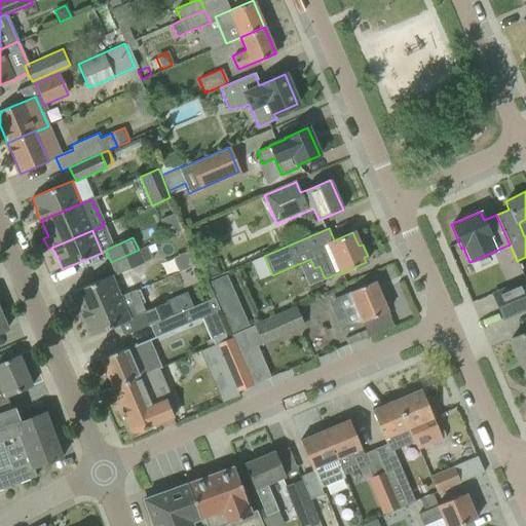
[(111,262),(117,274),(144,263),(139,250),(111,262)]
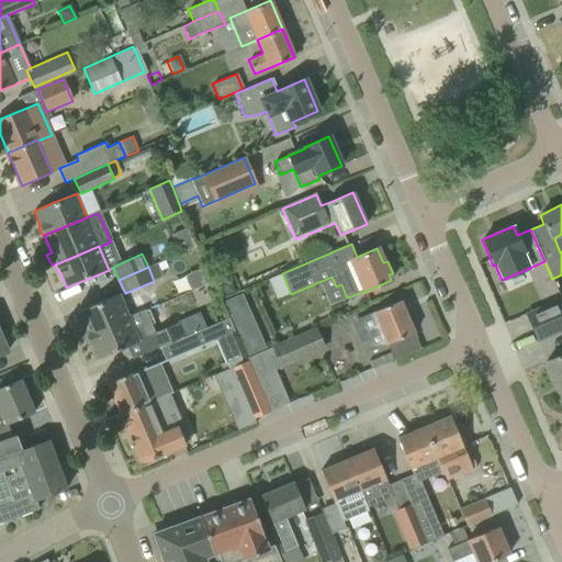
[(201,268),(186,274),(192,291),(208,284),(201,268)]
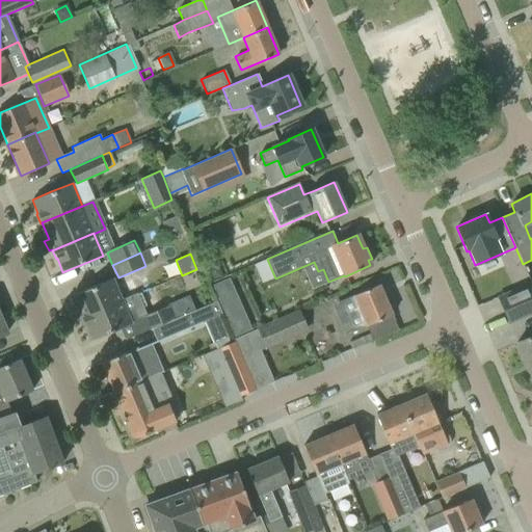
[(473,266),(480,291),(503,285),(495,259),(473,266)]
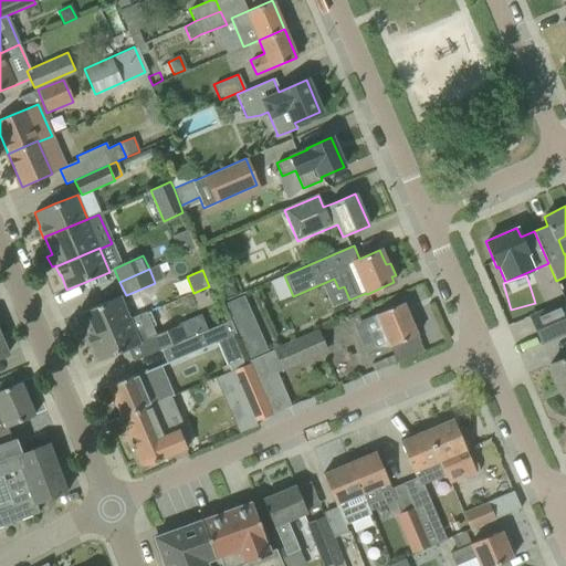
[(231,283),(218,289),(222,301),(237,295),(231,283)]
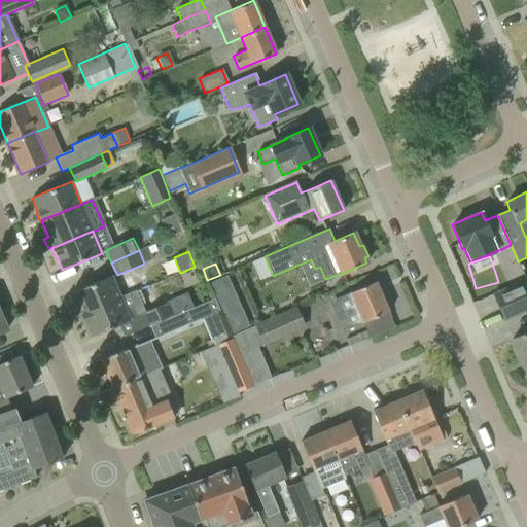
[(80,315),(136,291),(131,279),(115,286),(111,276),(72,292),(81,314),(80,315)]
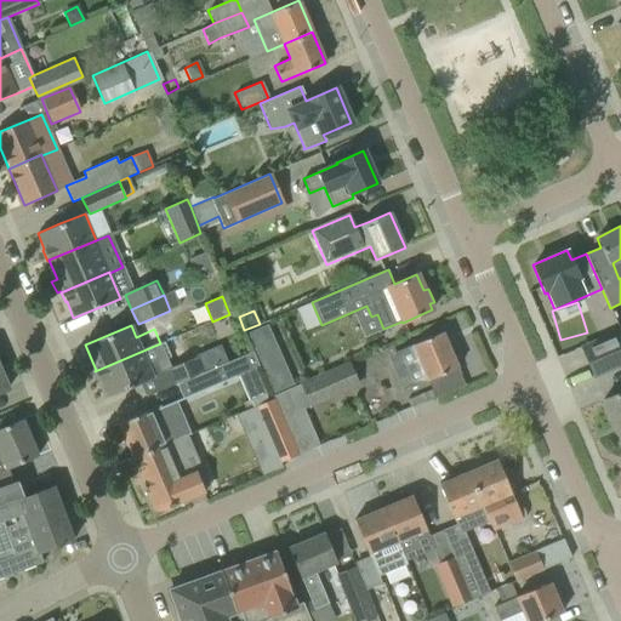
[(620,332),(620,329),(580,347),(584,355),(593,379),(620,365),(620,332)]
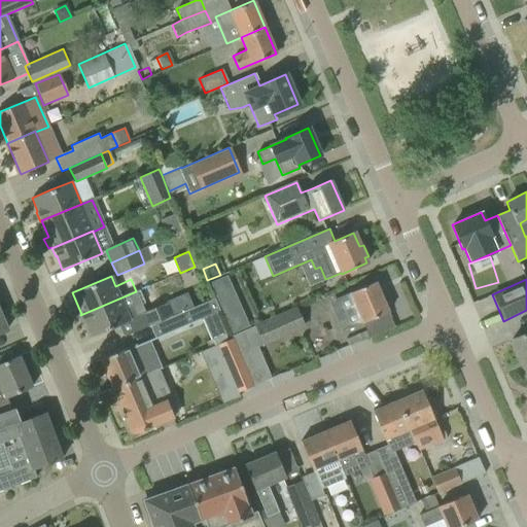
[(394,326),(375,282),(335,300),(348,331),(363,325),(365,329),(345,339),(348,346),(394,326)]
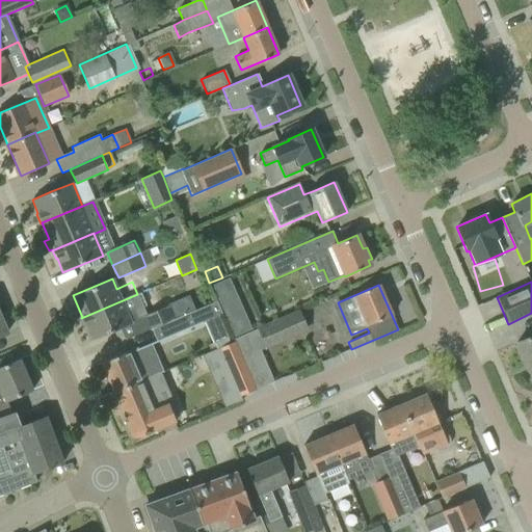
[(485,290),(473,295),(487,326),(500,321),(485,290)]
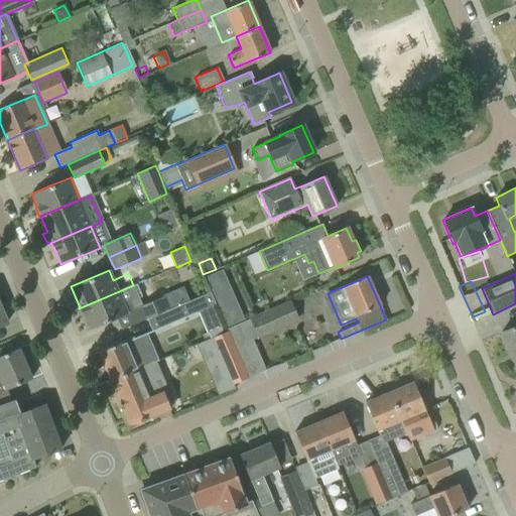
[(146,317),(163,310),(169,307),(164,295),(141,305),(138,298),(141,297),(136,284),(133,285),(79,308),(83,316),(84,316),(89,330),(127,313),(123,304),(130,301),(134,309),(137,307),(142,319),(146,317)]
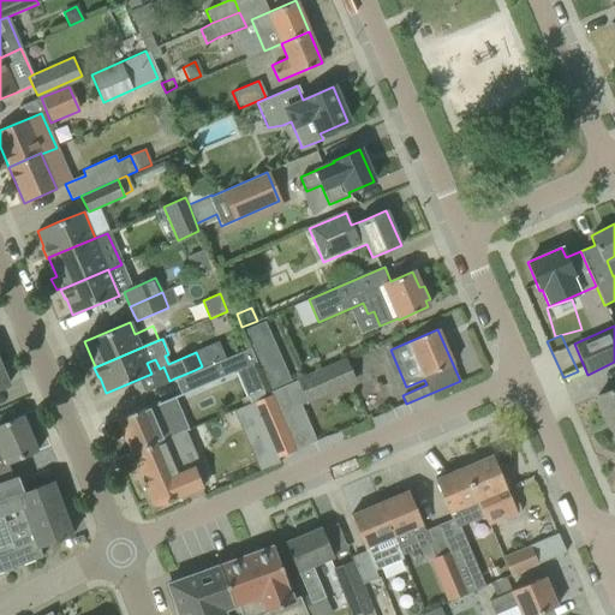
[(202,366),(195,370),(174,378),(181,395),(233,374),(233,372),(231,372),(225,357),(202,366)]
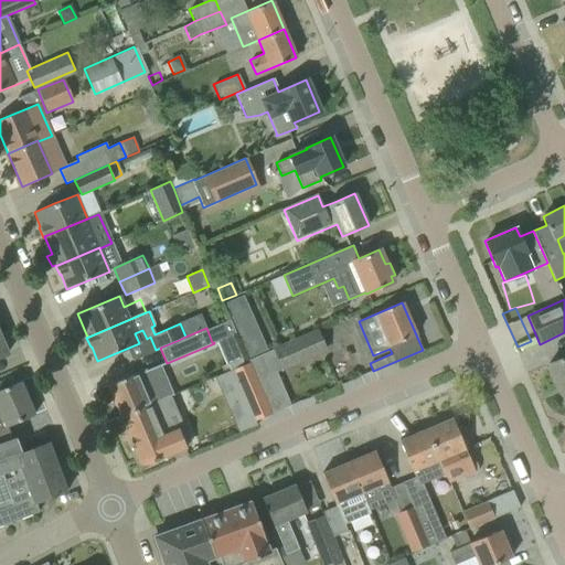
[(290,405),(277,375),(328,352),(317,330),(273,351),(273,352),(247,363),(269,414),(290,405)]
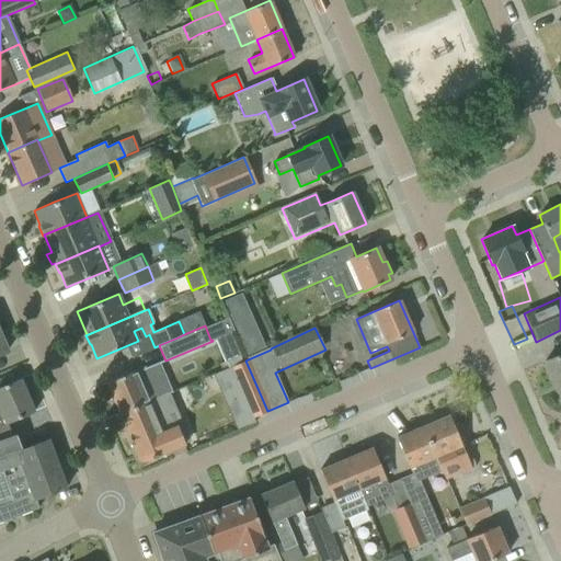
[(560,354),(544,362),(560,402),(560,354)]
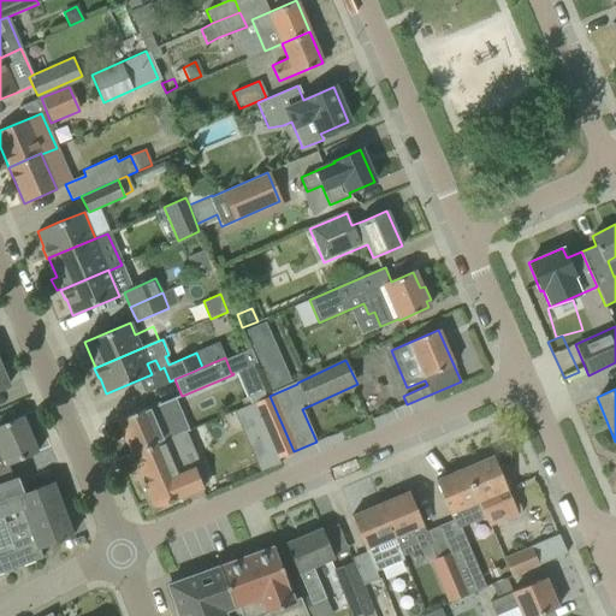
[(274,451),(278,458),(294,451),(270,396),(254,403),(274,451)]
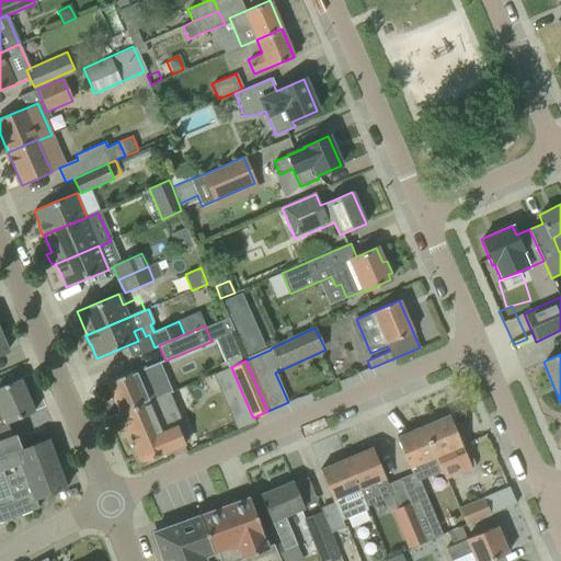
[(167,381),(168,380),(164,375),(163,375),(159,364),(158,363),(145,368),(144,367),(126,375),(105,384),(119,414),(171,391),(167,381)]
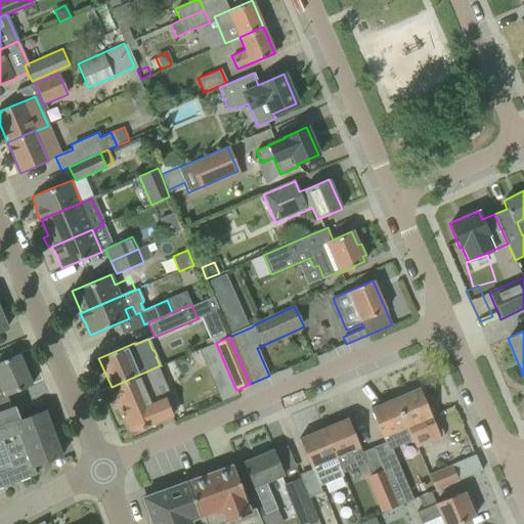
[(32,385),(18,354),(0,361),(0,384),(5,396),(32,385)]
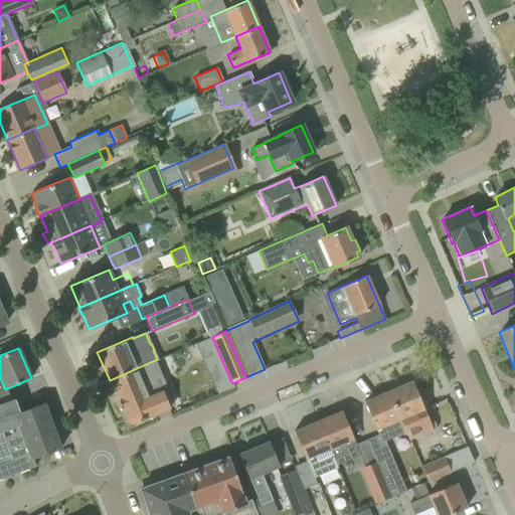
[(152,384),(150,379),(155,377),(152,371),(149,365),(158,361),(157,359),(110,380),(129,424),(169,408),(161,389),(165,388),(161,380),(152,384)]
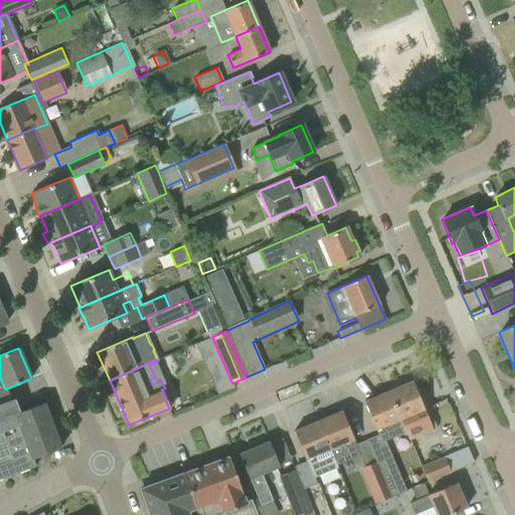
[(229,377),(214,383),(219,393),(233,387),(232,383),(229,377)]
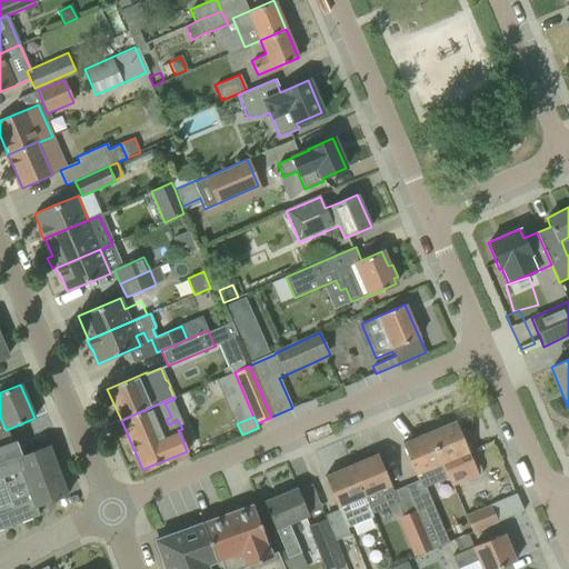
[(429,432),(451,486),(465,480),(471,482),(473,481),(478,479),(480,476),(481,470),(479,466),(475,462),(471,461),(455,421),(441,427),(440,425),(428,430),(429,432)]
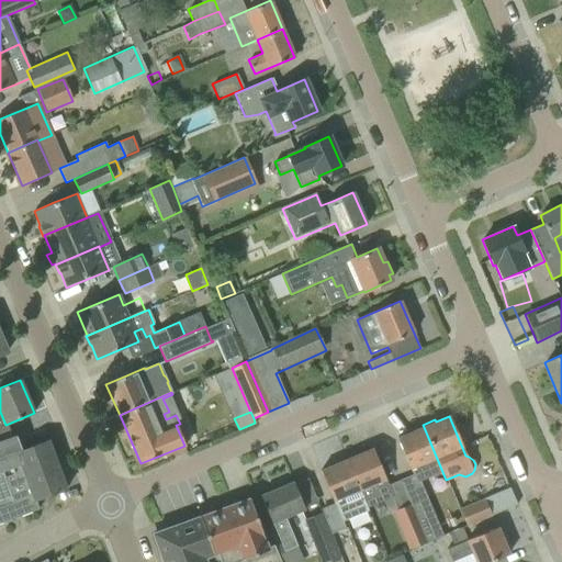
[(446,480),(424,427),(396,438),(416,483),(442,472),(446,480)]
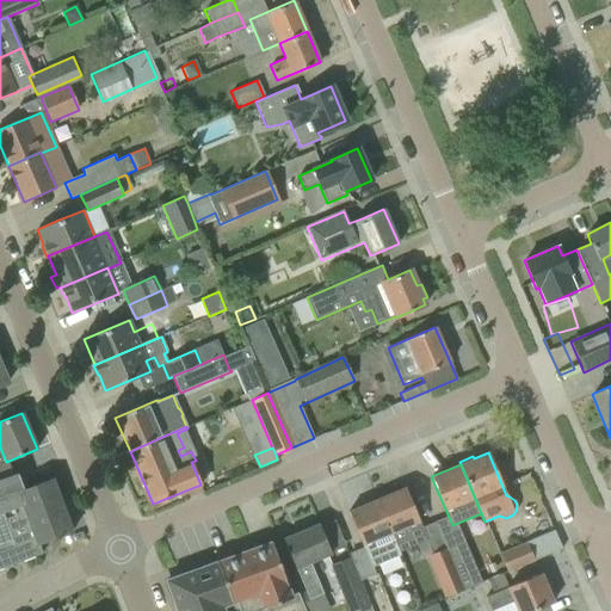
[(6,477),(0,480),(0,512),(12,547),(0,550),(0,568),(42,554),(38,543),(72,531),(53,480),(23,491),(17,474),(11,476),(6,477)]
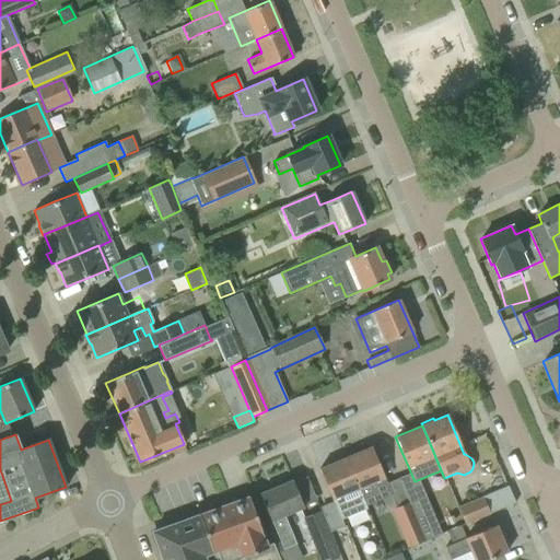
[(371,447),(346,457),(358,487),(358,488),(363,502),(365,508),(380,501),(392,497),(371,447)]
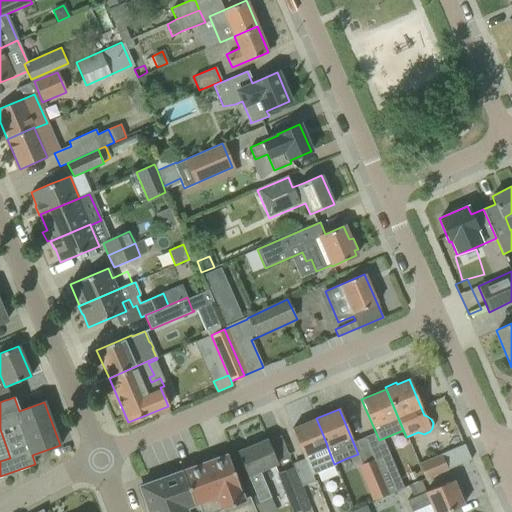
[(332,459),(327,446),(327,445),(316,418),(315,419),(291,429),(304,459),(311,474),(323,469),(334,464),(332,459)]
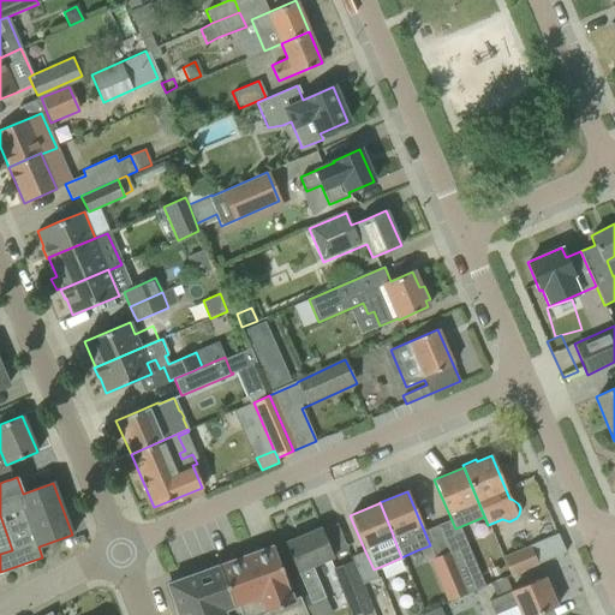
[(285,542),(310,603),(324,597),(311,566),(333,557),(321,527),(285,542)]
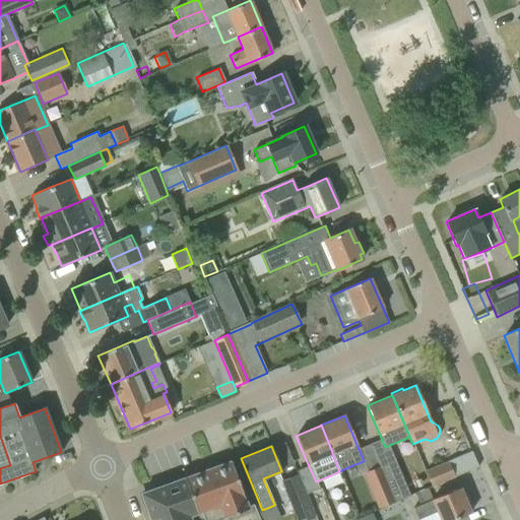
[(431,486),(456,476),(449,460),(425,471),(431,486)]
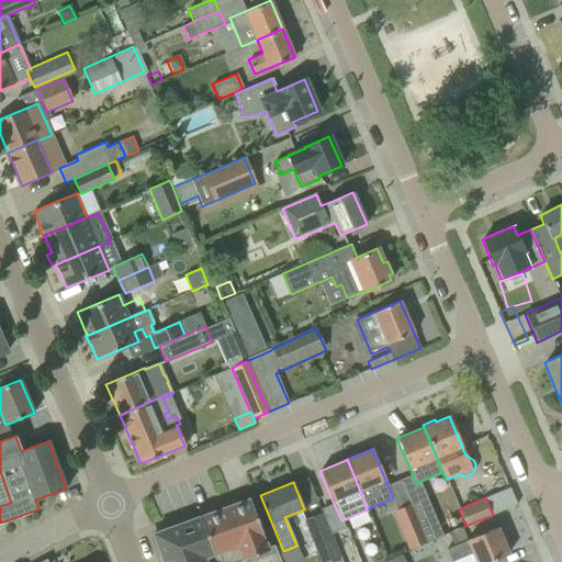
[(199,518),(154,534),(161,555),(160,555),(163,561),(279,561),(273,544),(267,548),(249,498),(199,517),(199,518)]
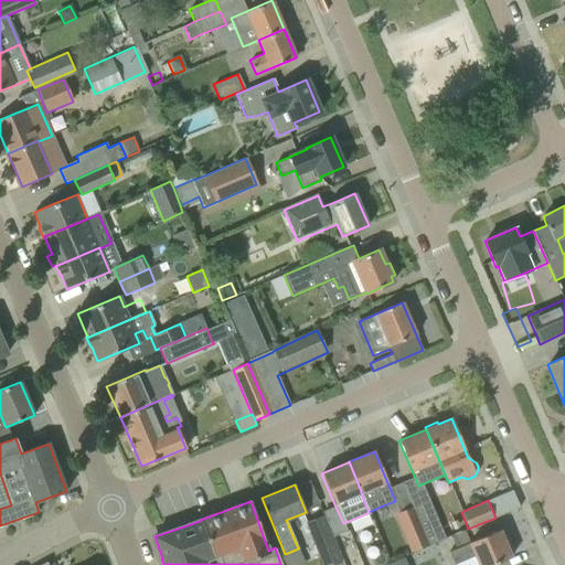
[(396,511),(409,541),(424,535),(417,518),(416,519),(411,504),(396,511)]
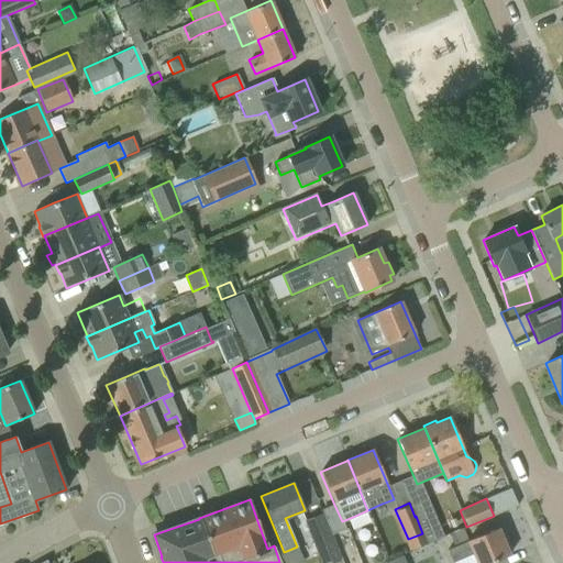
[(422,533),(426,543),(442,537),(432,510),(416,516),(422,533)]
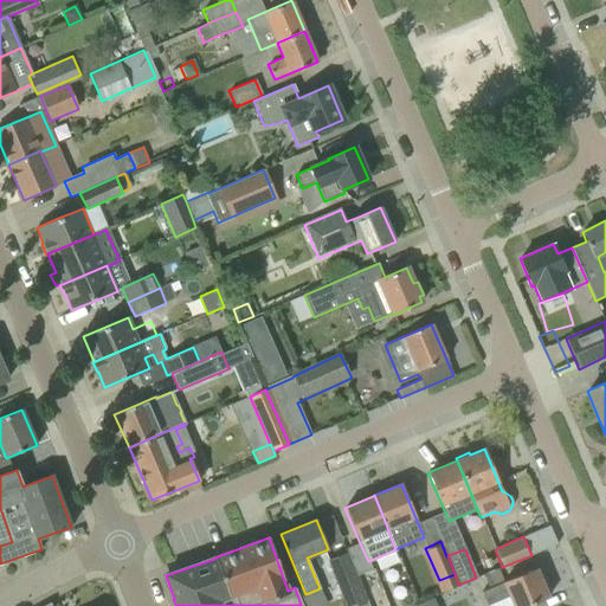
[(358,575),(347,553),(328,560),(345,605),(358,605),(367,603),(356,575),(358,575)]
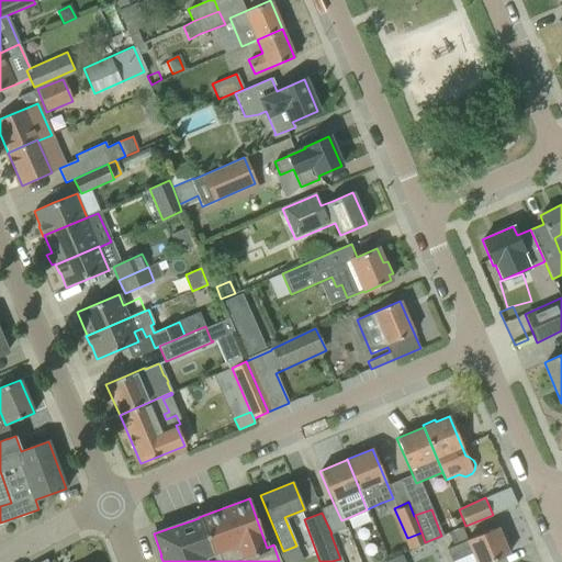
[(452,561),(472,553),(475,561),(489,561),(508,553),(497,527),(468,539),(453,546),(446,549),(452,561)]
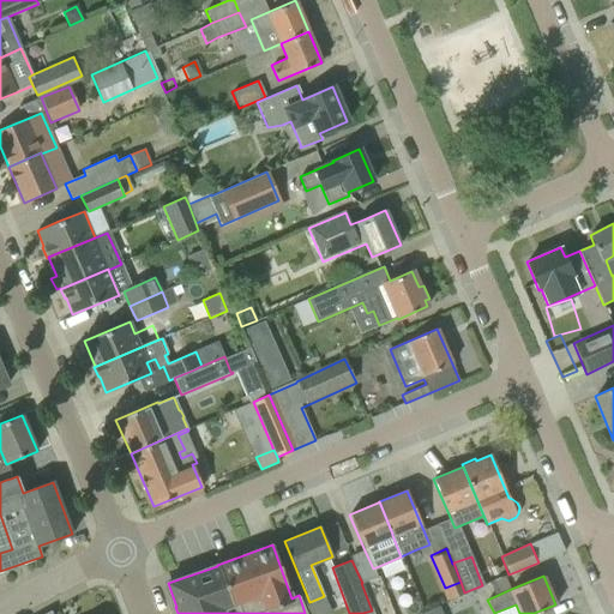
[(504,576),(489,582),(495,596),(511,589),(504,576)]
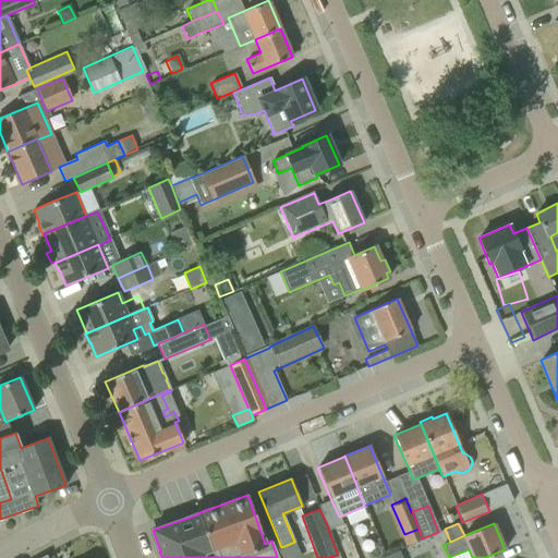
[(356,557),(343,524),(330,530),(341,557),(356,557)]
